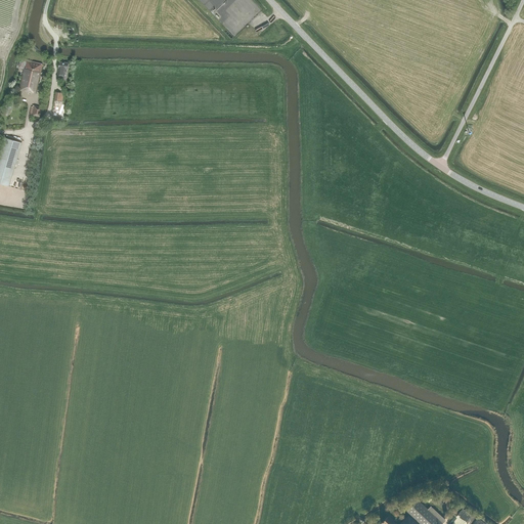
[(36,93),(42,64),(26,60),(24,67),(25,67),(18,91),(31,93),(31,92),(36,93)]
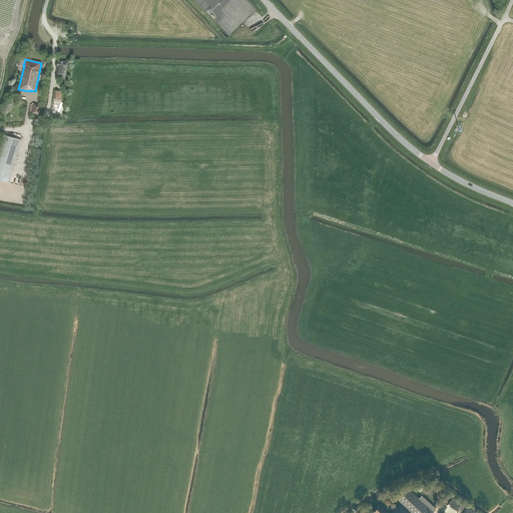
[(57,67),(56,75),(63,76),(64,71),(65,71),(66,61),(58,60),(57,67)]
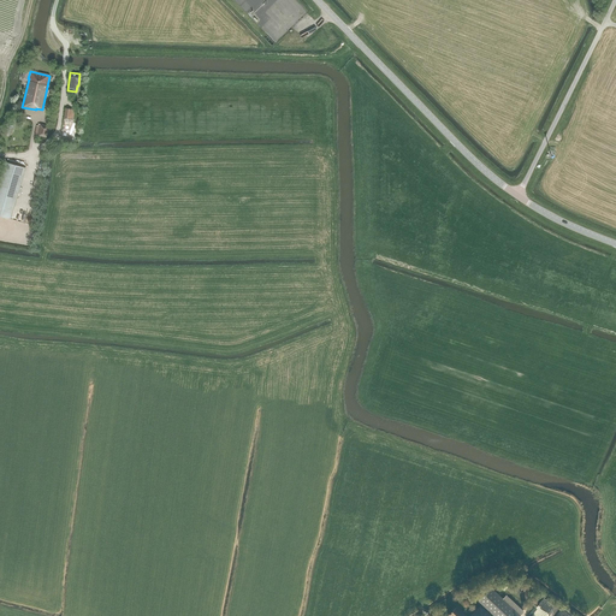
[(47,137),(49,126),(40,124),(37,136),(47,137)]
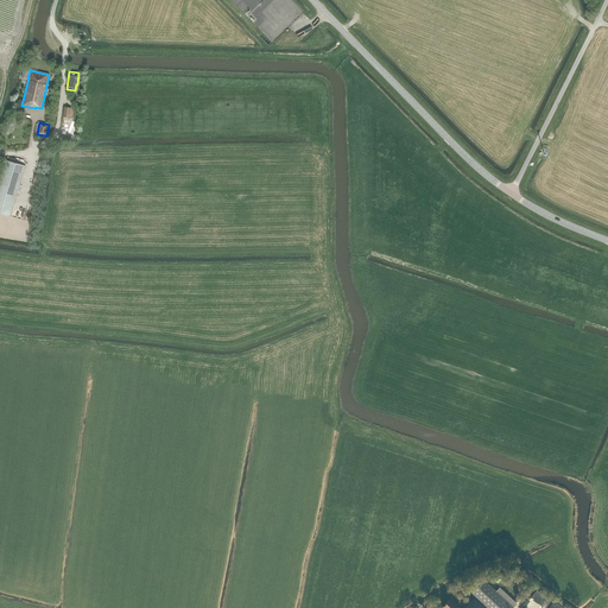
[(5,160),(0,176),(0,213),(11,216),(25,166),(5,160)]
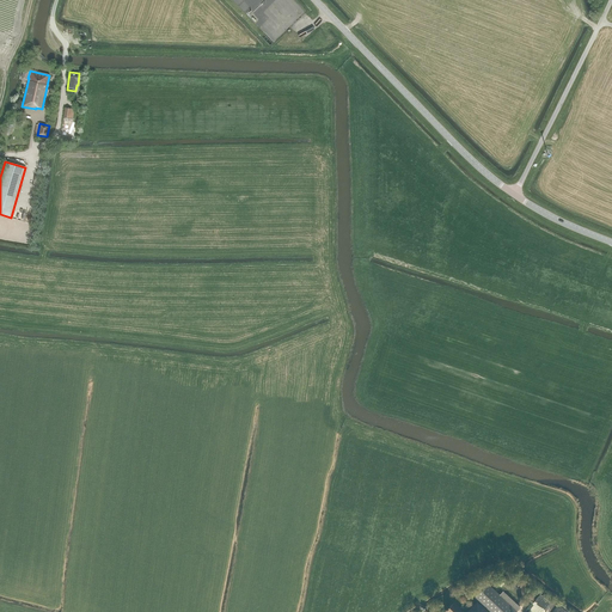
[(490,611),(516,611),(521,607),(503,592),(500,594),(488,583),(475,597),(488,609),(490,611)]
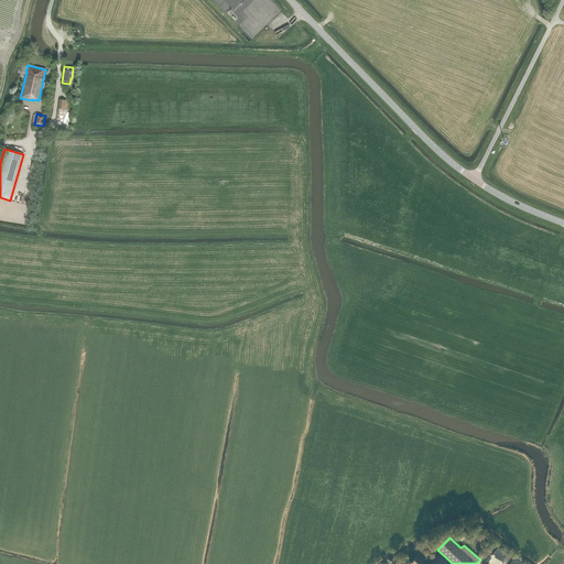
[(449,563),(443,557),(440,554),(431,563),(426,563),(422,560),(423,560),(419,555),(410,563),(449,563)]
